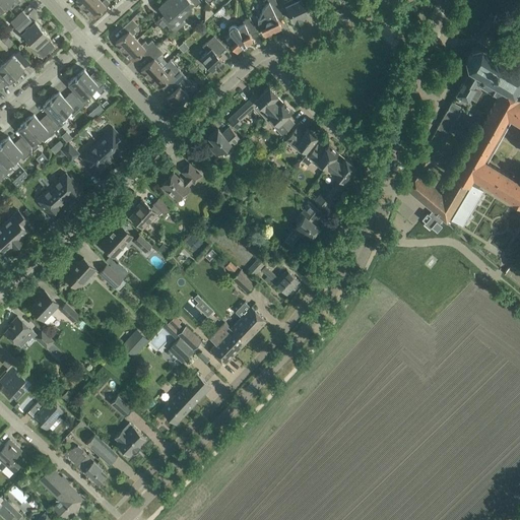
[(76,0),(78,1),(76,2),(83,9),(92,0),(76,0)]
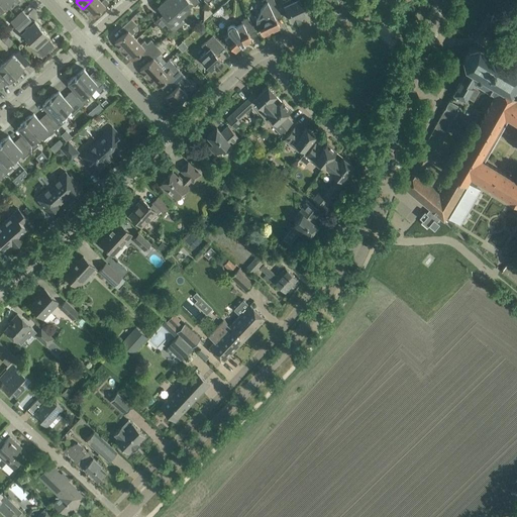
[(107,0),(102,0),(101,1),(100,0),(92,0),(83,9),(89,16),(90,15),(92,17),(109,2),(107,0)]
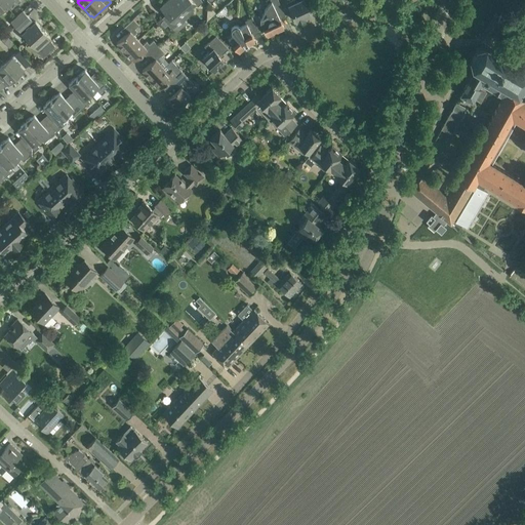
[(165,12),(166,13),(162,17),(168,26),(171,29),(176,25),(174,23),(179,18),(183,22),(189,16),(184,11),(173,0),(166,0),(166,1),(162,5),(167,9),(165,12)]
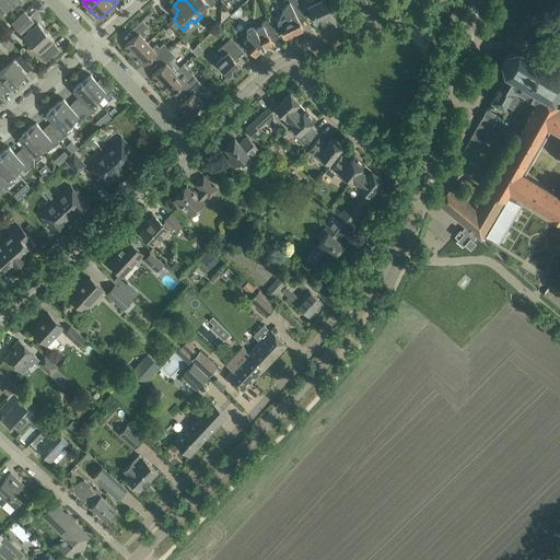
[(185,0),(196,12),(200,8),(202,10),(209,4),(211,7),(216,2),(213,0),(185,0)]
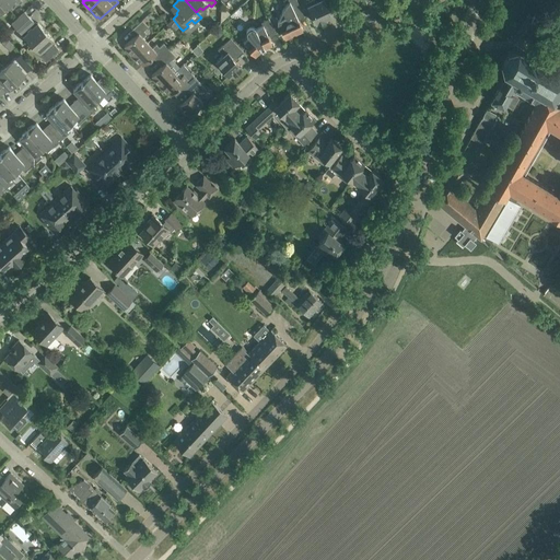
[(282,12),(280,15),(279,18),(278,20),(277,23),(282,30),(281,30),(284,37),(303,28),(294,11),(300,8),(296,0),(288,0),(289,1),(288,3),(286,6),(283,9),(282,12)]
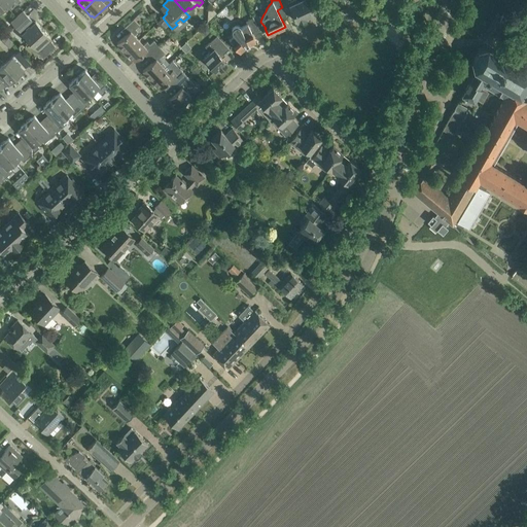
[(291,0),(289,1),(290,4),(288,6),(291,13),(292,13),(296,22),(299,21),(299,22),(307,19),(306,18),(307,16),(313,14),(307,0),(291,0)]
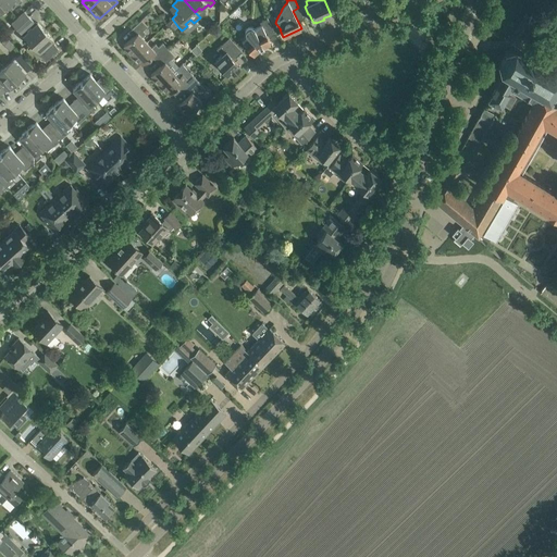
[(29,16),(24,11),(12,23),(16,28),(29,16)]
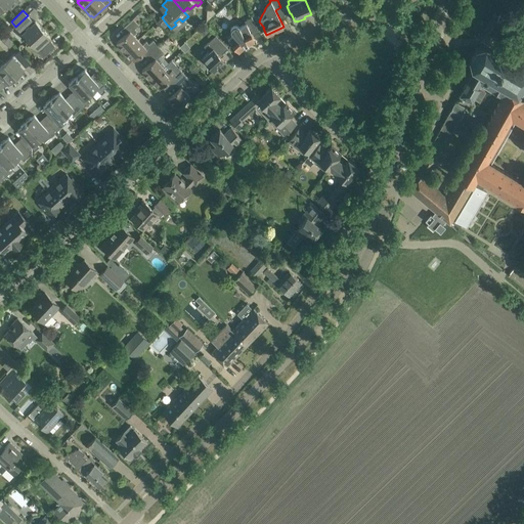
[(231,33),(232,33),(232,34),(228,40),(231,44),(238,51),(245,46),(246,47),(249,46),(248,44),(255,41),(250,30),(256,28),(256,29),(257,29),(253,19),(251,14),(250,14),(251,15),(244,19),(246,23),(239,27),(238,26),(237,25),(236,25),(234,24),(234,25),(233,25),(232,25),(231,26),(230,27),(230,28),(230,29),(230,30),(230,31),(230,32),(231,33)]
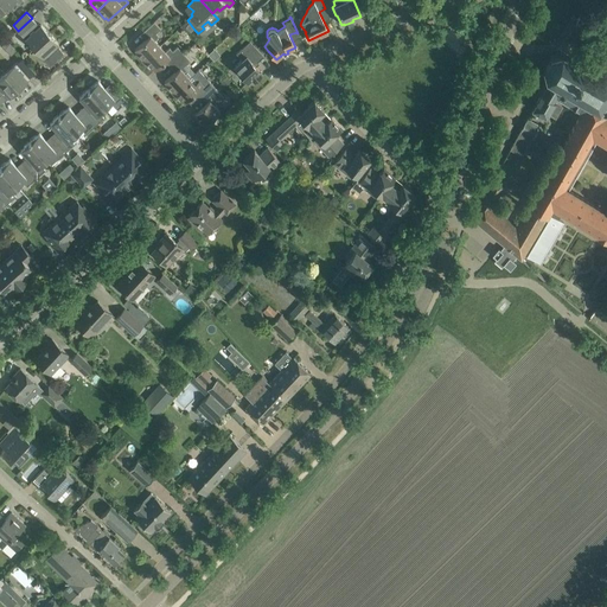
[(39,26),(32,18),(18,31),(33,48),(50,33),(40,25),(39,26)]
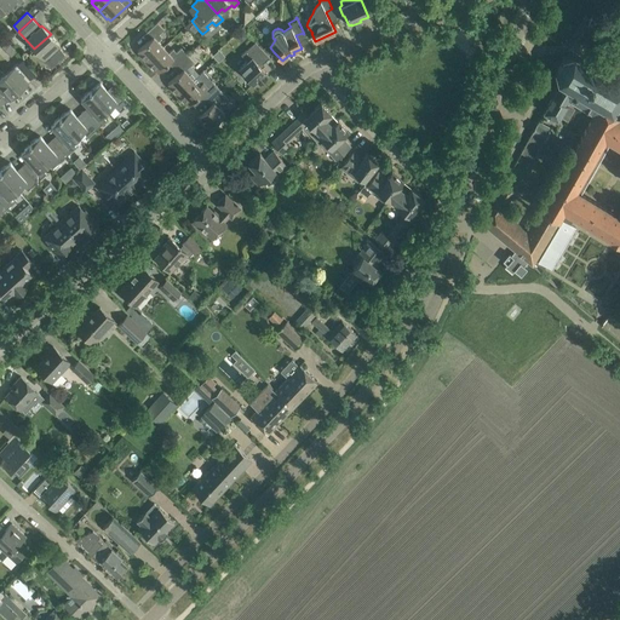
[(150,38),(138,50),(141,53),(139,55),(147,63),(164,47),(159,41),(162,36),(160,34),(165,29),(158,22),(145,33),(150,38)]
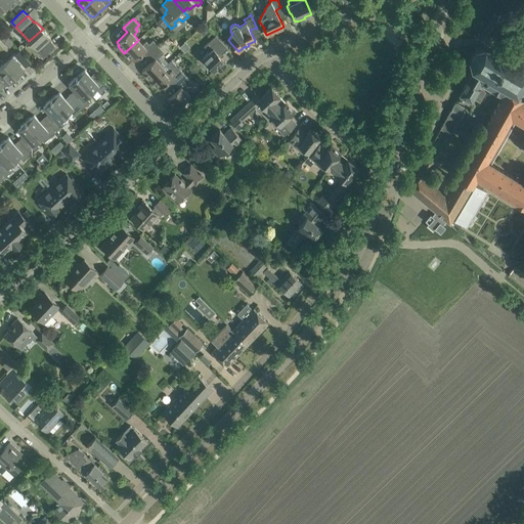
[(50,37),(43,29),(29,41),(43,56),(55,45),(49,38),(50,37)]
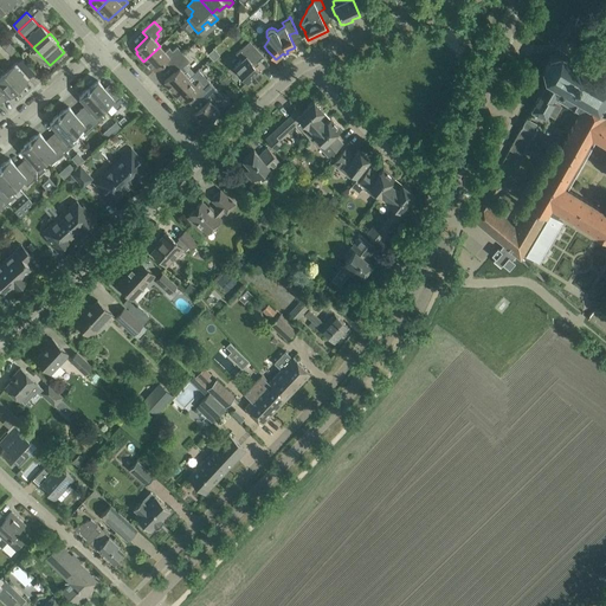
[(236,53),(242,59),(234,66),(232,69),(240,77),(242,76),(247,82),(252,78),(253,81),(262,72),(255,64),(263,56),(250,40),(236,53)]
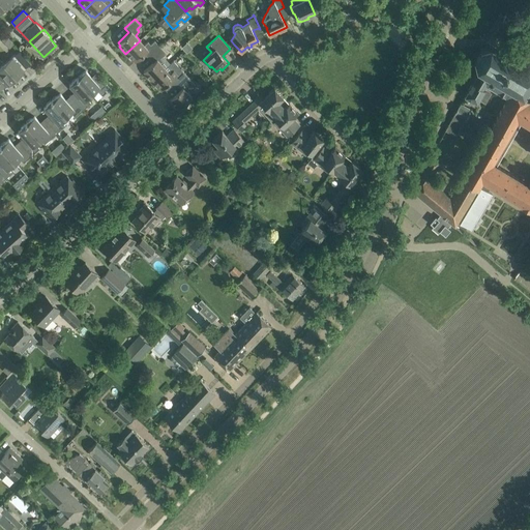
[(148,41),(144,45),(140,40),(125,54),(131,60),(133,59),(135,61),(146,51),(150,56),(160,47),(155,40),(151,45),(148,41)]
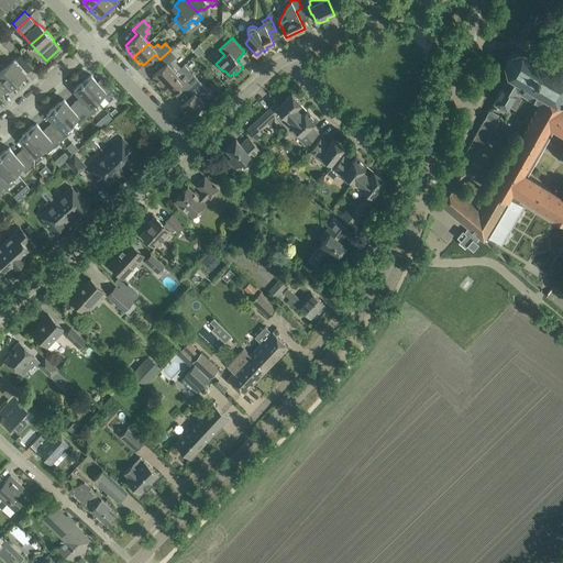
[(165,65),(153,75),(155,78),(154,79),(161,87),(181,67),(177,62),(175,64),(173,61),(177,56),(170,50),(159,59),(165,65)]
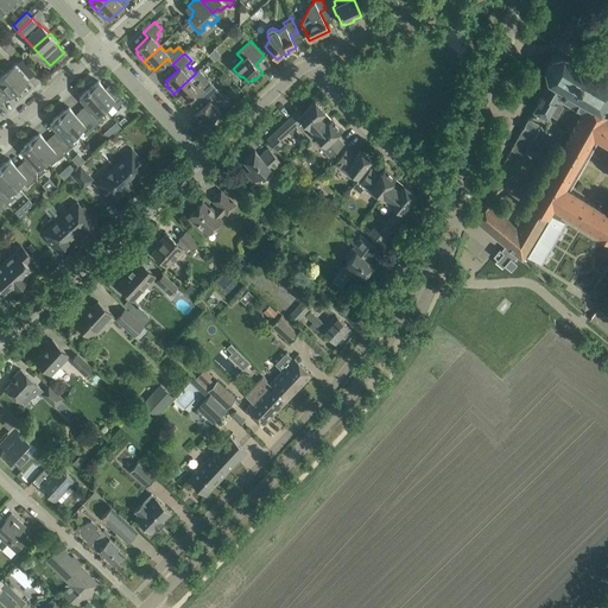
[(493,255),(498,259),(495,261),(502,267),(505,265),(511,271),(517,263),(514,260),(518,257),(523,260),(524,258),(533,264),(536,260),(540,263),(551,245),(549,244),(551,240),(553,241),(565,222),(559,219),(562,215),(607,240),(607,114),(601,111),(607,100),(607,80),(597,75),(563,54),(551,57),(544,69),(548,81),(549,82),(533,109),(548,119),(551,114),(557,118),(564,106),(562,105),(564,100),(584,112),(517,227),(493,208),(505,188),(493,181),(472,217),(505,245),(501,249),(499,248),(493,255)]
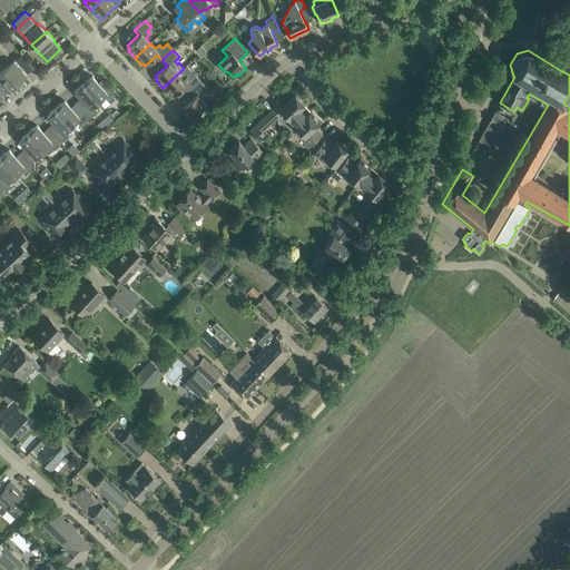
[(26,75),(28,72),(29,74),(35,69),(26,59),(21,53),(5,68),(18,84),(27,76),(26,75)]
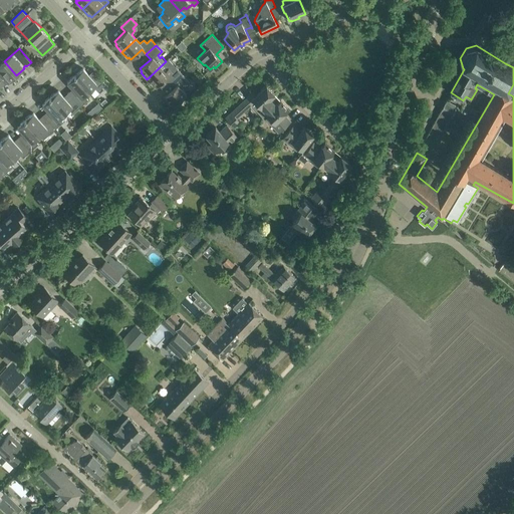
[(168,58),(166,61),(147,79),(153,86),(154,84),(156,87),(167,77),(171,81),(181,72),(168,58)]
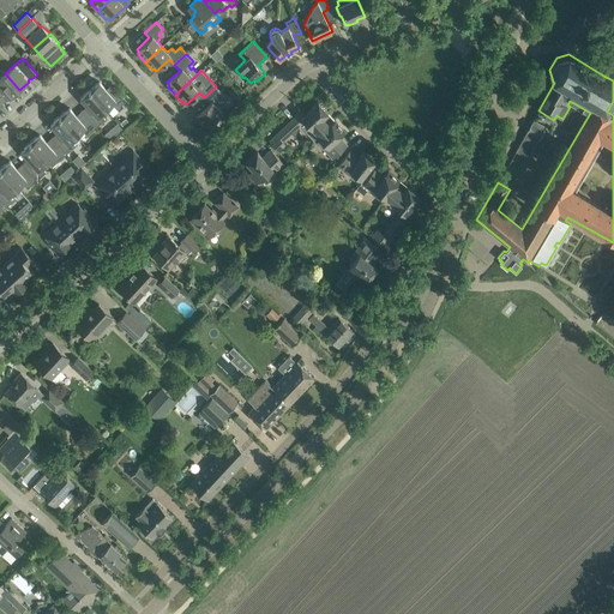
[(10,98),(19,90),(5,73),(0,77),(0,103),(8,97),(10,98)]
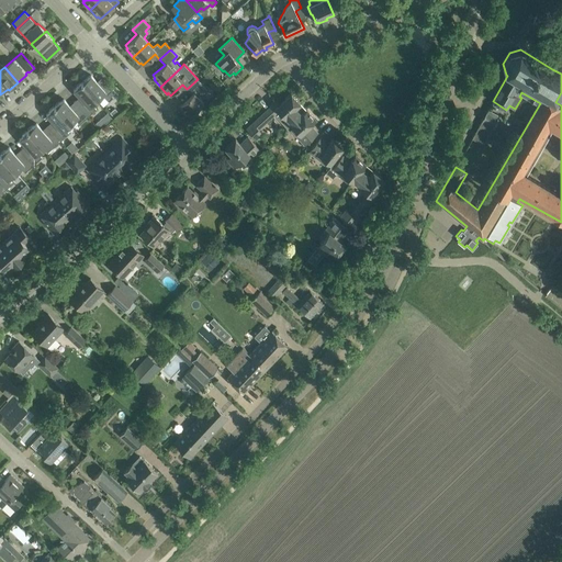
[(82,80),(83,81),(82,82),(98,100),(102,94),(107,100),(115,92),(104,80),(100,85),(91,75),(87,78),(87,77),(82,80)]
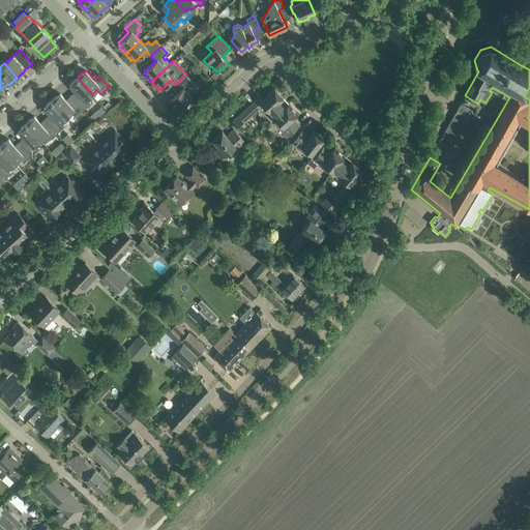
[(187,91),(190,88),(195,84),(186,75),(176,84),(181,89),(170,99),(172,101),(171,102),(177,110),(192,96),(187,91)]
